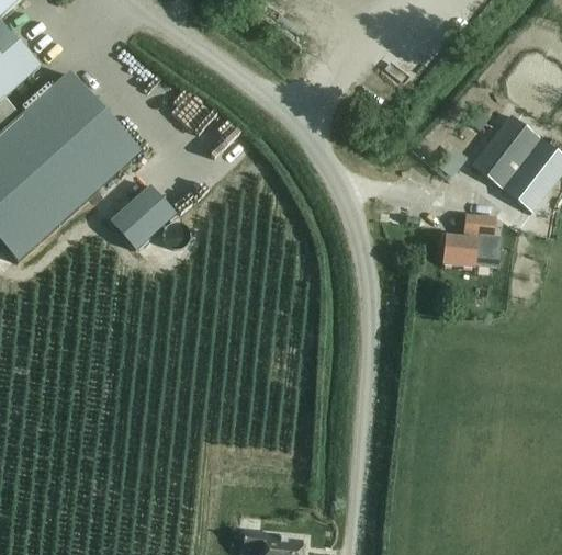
[(0,0),(0,101),(37,69),(42,65),(0,17),(0,15),(18,0),(0,0)]
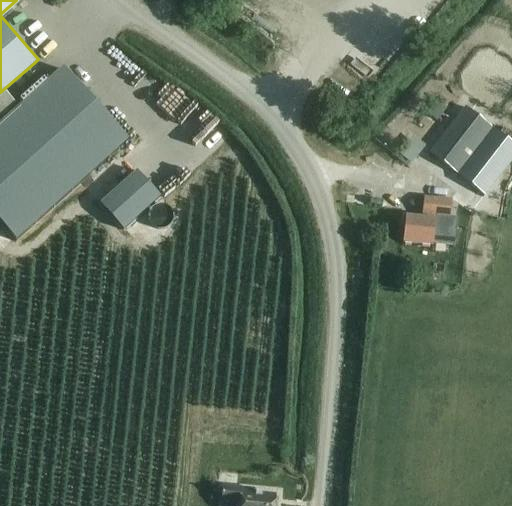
[(376,35),(360,58),(372,66),(387,42),(376,35)]
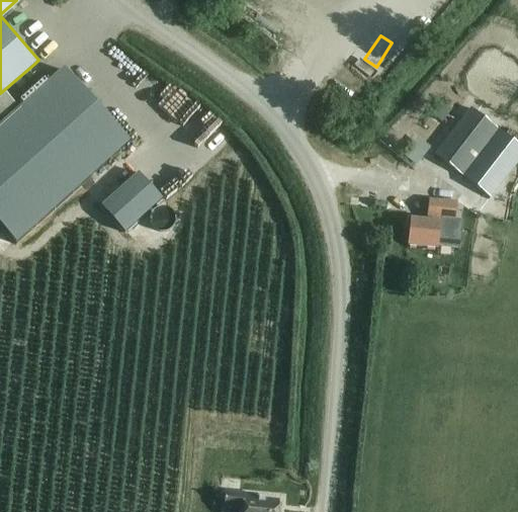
[(0,222),(16,240),(130,139),(64,66),(0,122),(0,222)]
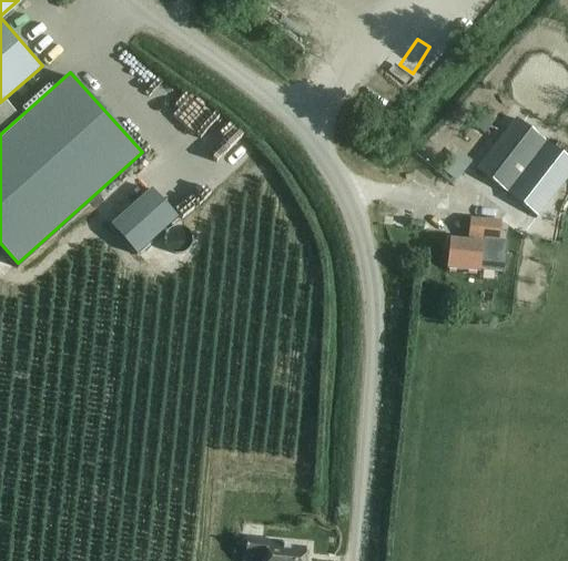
[(519,113),(478,165),(508,190),(538,213),(567,175),(567,152),(550,138),(519,113)]
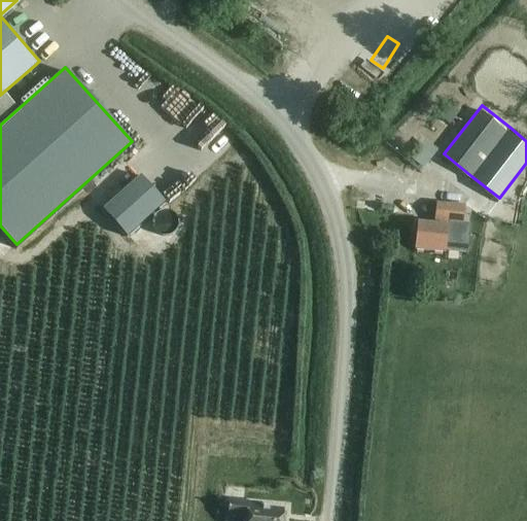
[(179,107),(174,118),(209,136),(214,125),(179,107)]
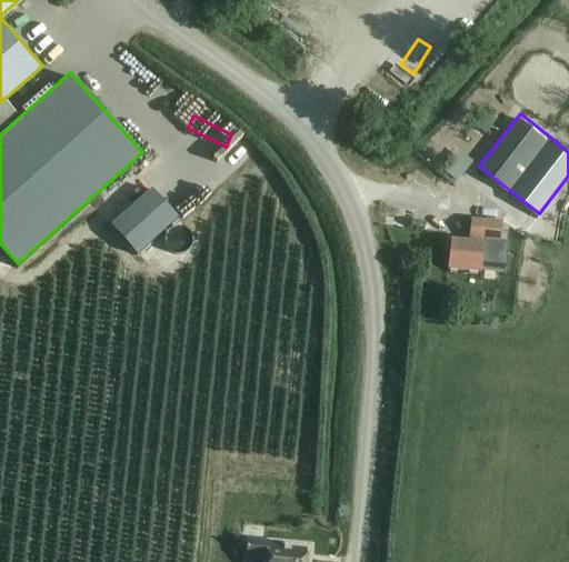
[(152,186),(111,222),(137,251),(178,214),(152,186)]
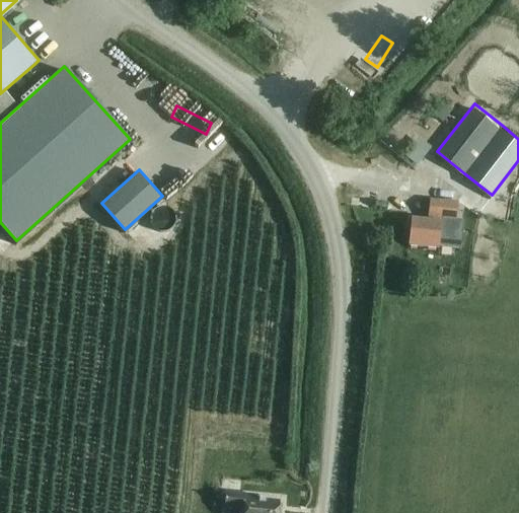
[(411,216),(408,242),(438,245),(438,242),(460,245),(463,217),(455,216),(457,199),(421,196),(419,217),(411,216)]
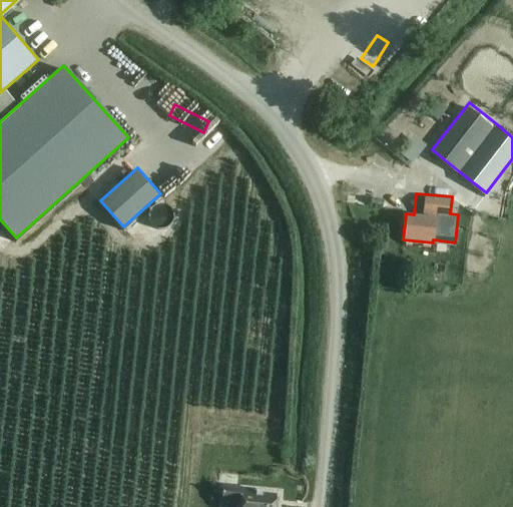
[(221,498),(241,500),(239,506),(277,506),(279,492),(257,490),(258,484),(223,481),(221,498)]
